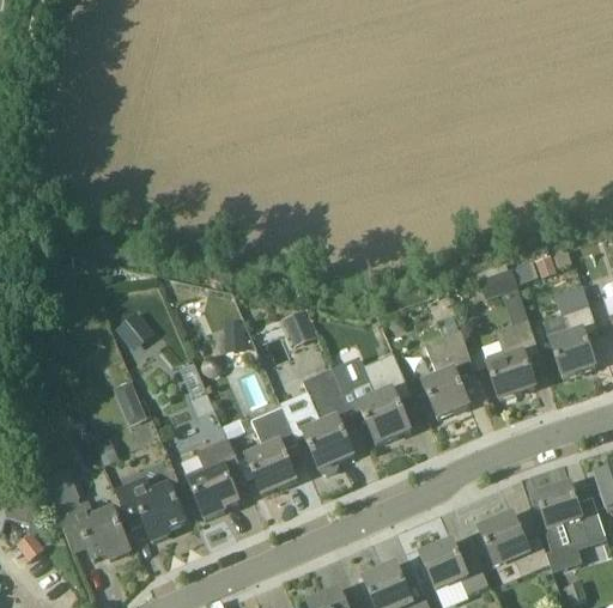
[(558,268),(572,263),(568,251),(553,256),(558,268)]
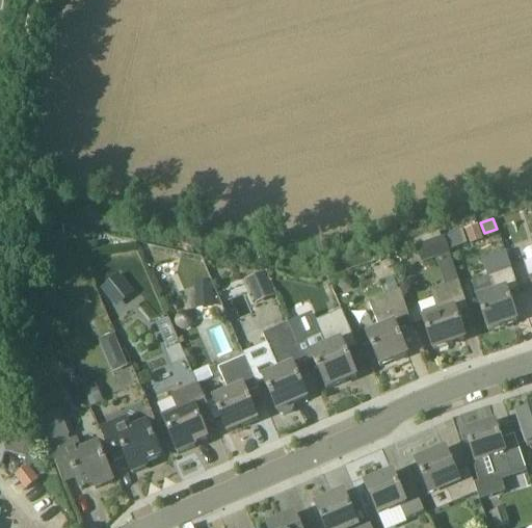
[(478,222),(464,227),(470,241),(483,237),(478,222)]
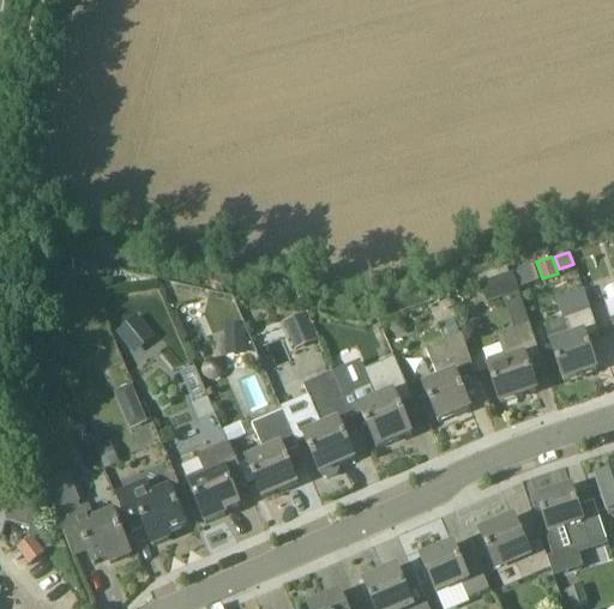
[(533,263),(512,270),(518,287),(537,279),(533,263)]
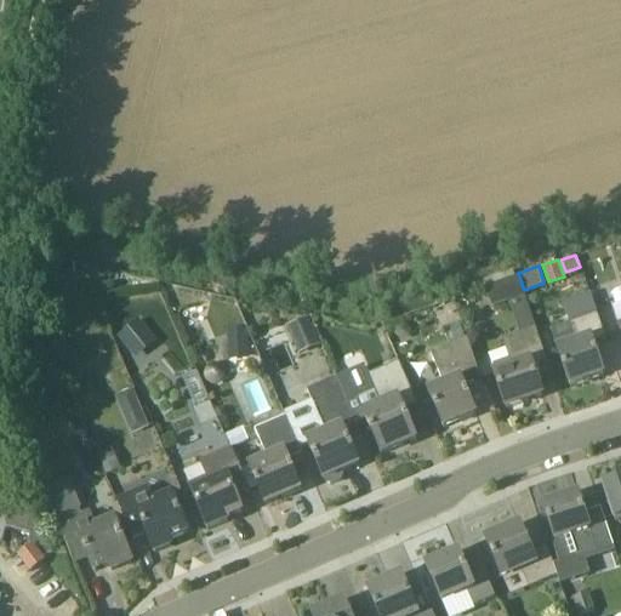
[(524,294),(517,273),(484,284),(491,304),(508,298),(524,294)]
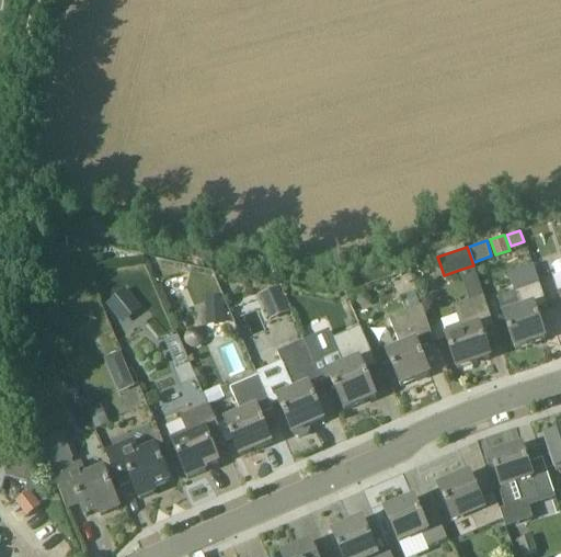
[(547,303),(539,280),(497,294),(515,347),(545,336),(535,306),(547,303)]
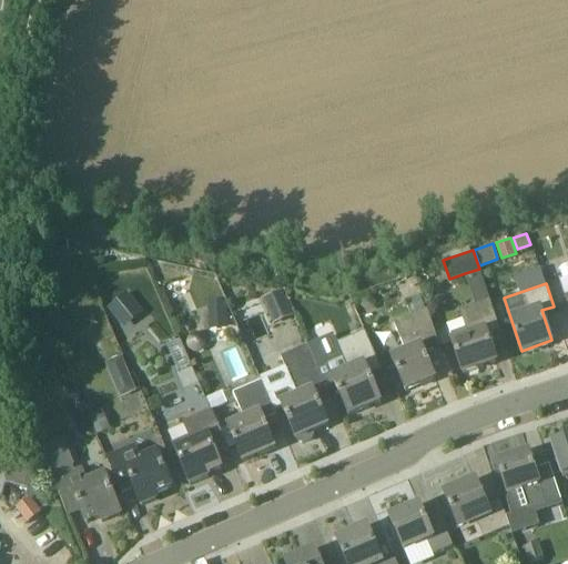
[(272,321),(293,312),(282,286),(261,295),(272,321)]
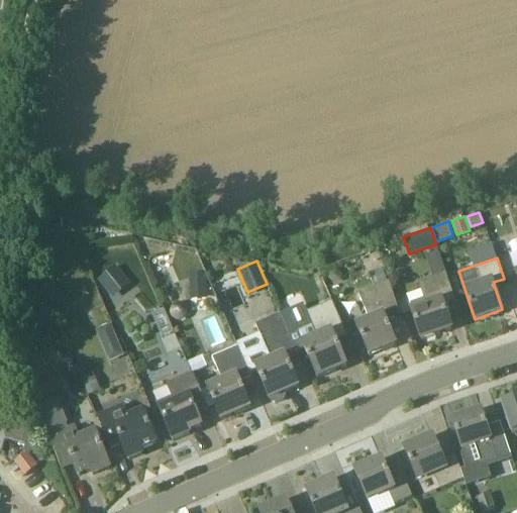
[(97,278),(112,297),(130,282),(115,263),(97,278)]
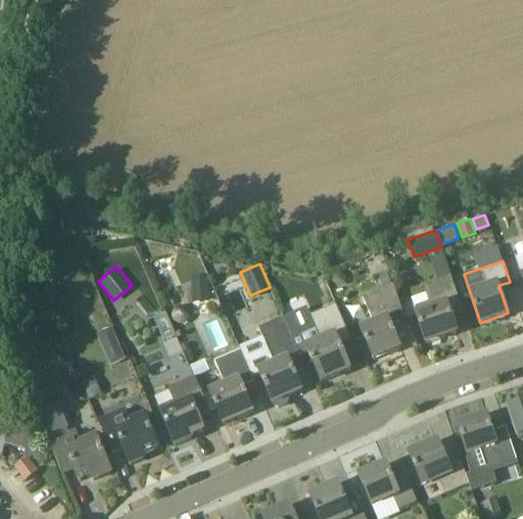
[(386,270),(378,273),(382,283),(390,279),(386,270)]
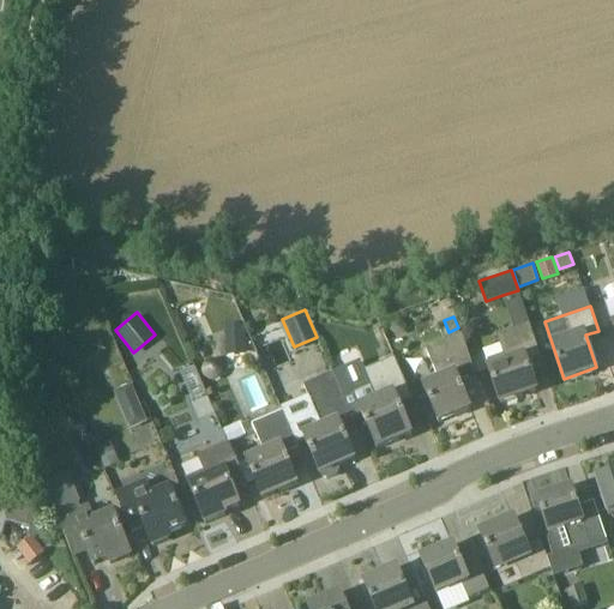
[(540,354),(529,320),(513,326),(497,331),(506,359),(488,365),(500,401),(536,389),(525,359),(540,354)]
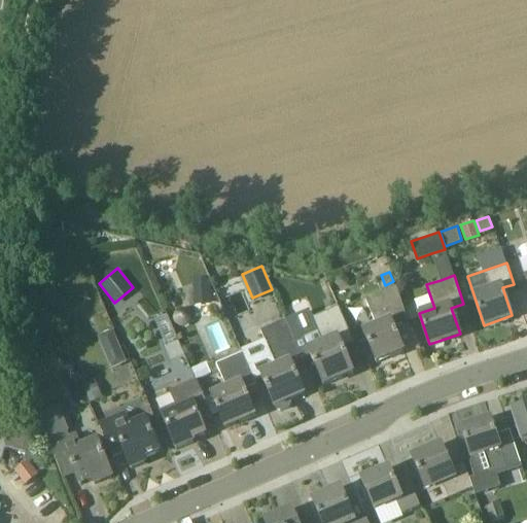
[(194,303),(211,303),(211,282),(194,283),(194,303)]
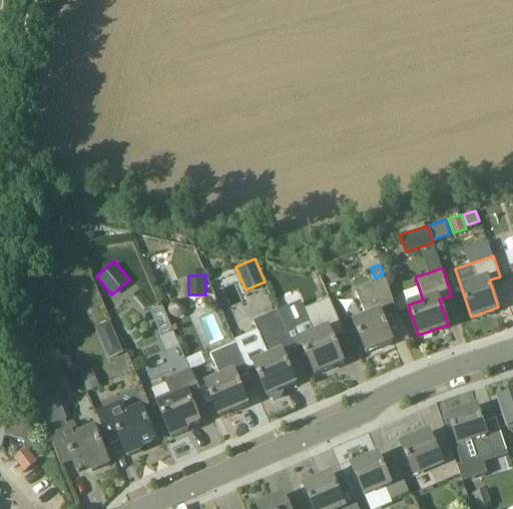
[(378,306),(392,300),(385,277),(356,290),(366,315),(354,321),(367,351),(393,340),(378,306)]
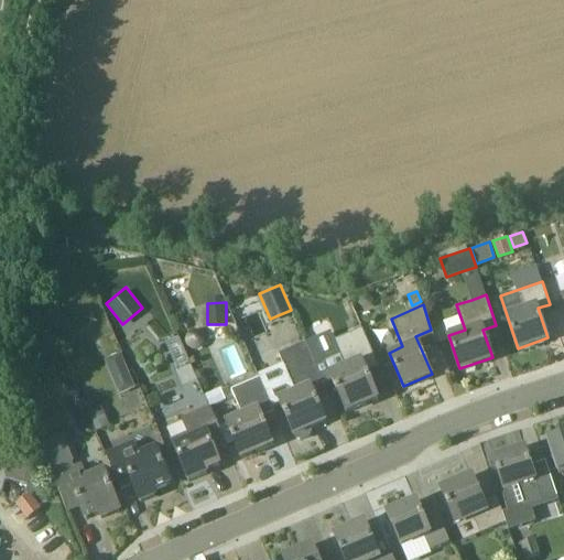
[(49,311),(53,322),(64,318),(60,307),(49,311)]
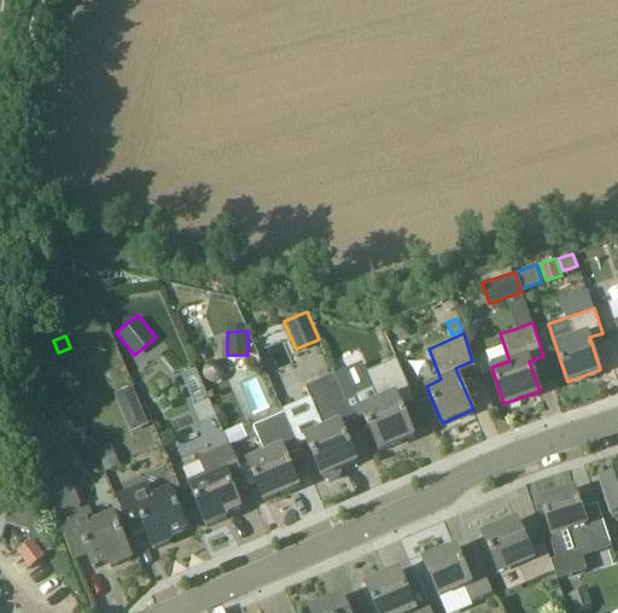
[(372,384),(354,392),(379,449),(414,435),(398,398),(412,392),(396,356),(366,369),(372,384)]
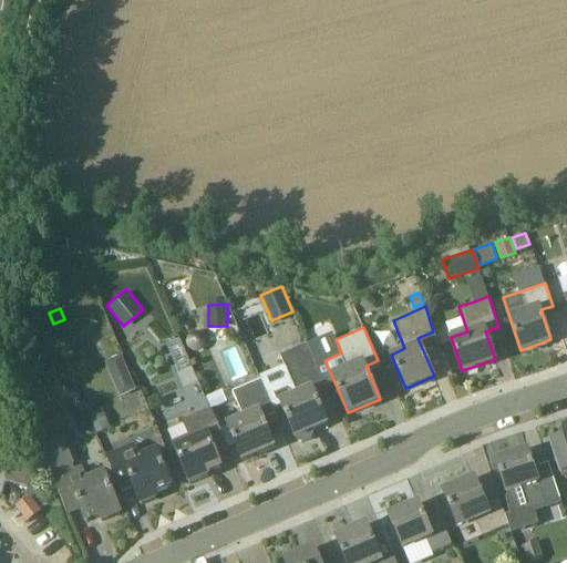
[(71,329),(69,330),(57,335),(61,345),(75,339),(71,329)]
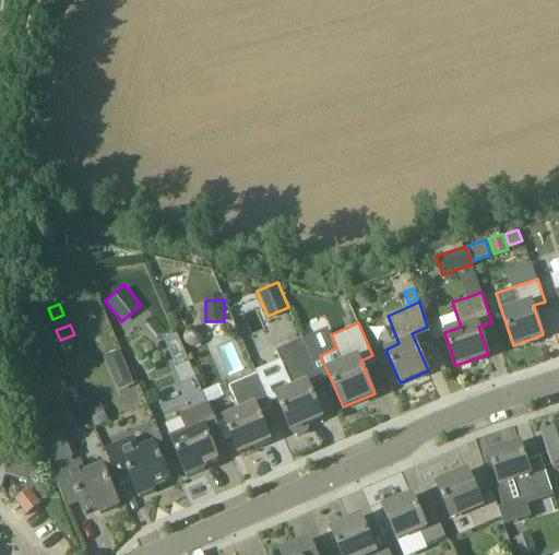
[(275,347),(293,388),(276,396),(293,433),(297,434),(307,429),(308,426),(307,423),(323,416),(308,382),(320,378),(301,337),(275,347)]
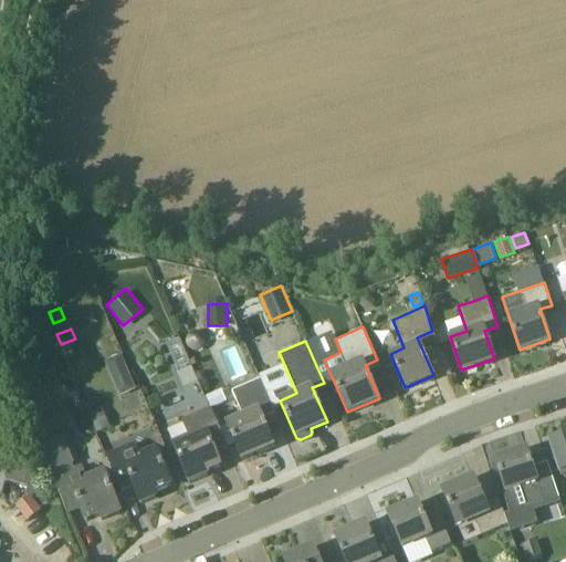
[(126,351),(108,355),(124,408),(142,404),(126,351)]
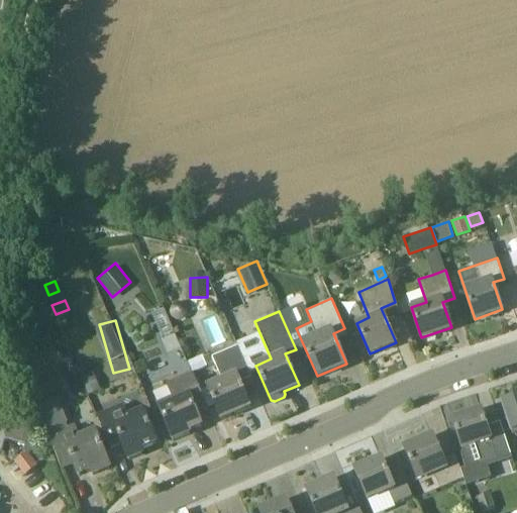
[(250,405),(239,380),(237,375),(248,371),(237,344),(211,355),(221,379),(207,385),(221,418),(250,405)]
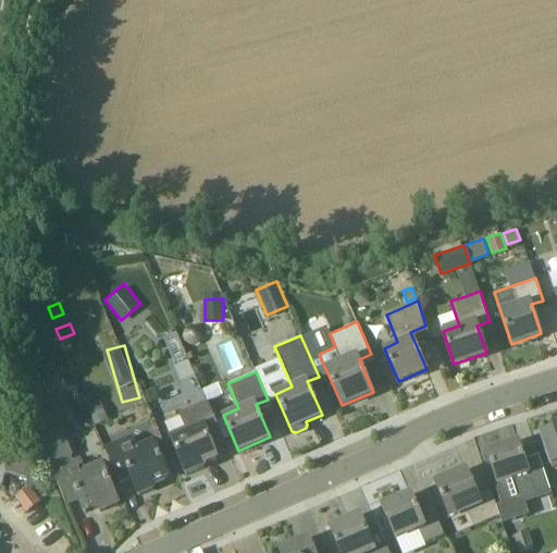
[(86,402),(95,424),(109,418),(99,396),(86,402)]
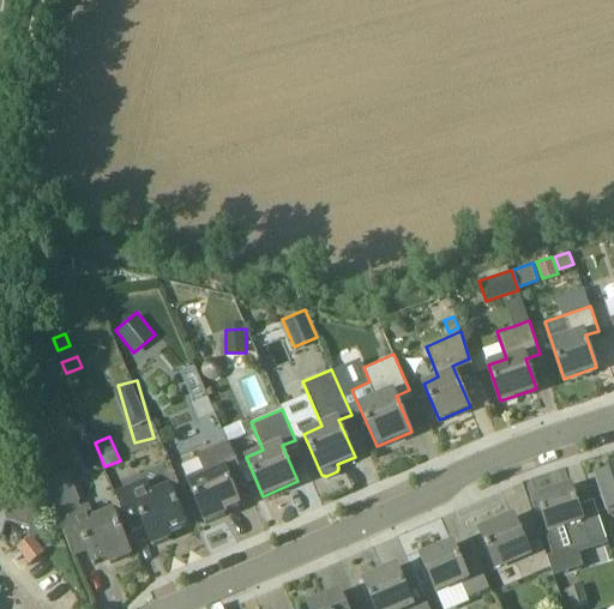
[(239,504),(238,499),(234,490),(246,484),(227,441),(198,454),(205,472),(188,480),(205,520),(226,512),(224,510),(239,504)]
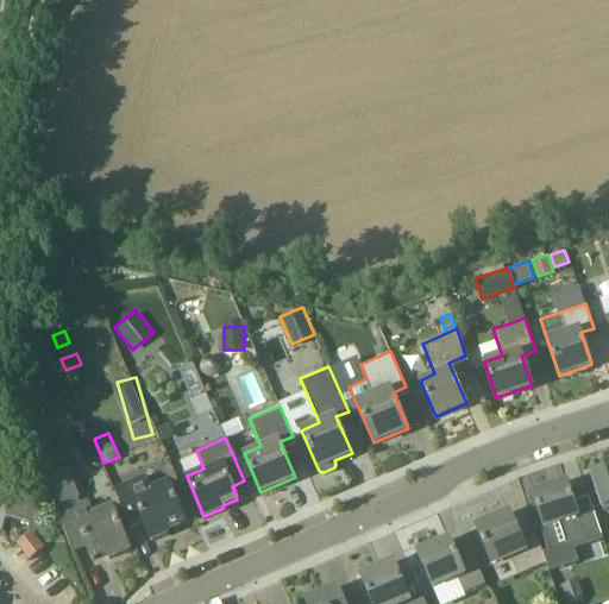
[(75,548),(87,543),(92,557),(107,551),(110,555),(129,547),(110,502),(90,510),(86,498),(80,501),(66,465),(44,474),(58,509),(75,548)]
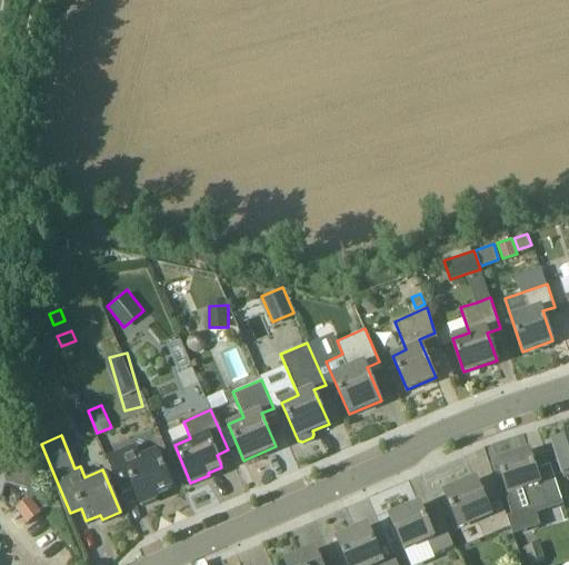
[(568,436),(552,442),(563,474),(568,472),(568,436)]
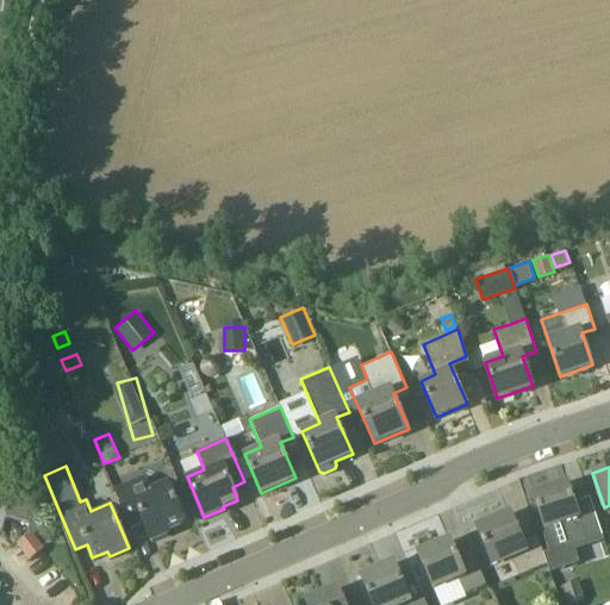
[(184,519),(182,515),(168,481),(149,488),(144,476),(114,490),(130,525),(143,519),(151,540),(168,532),(166,526),(184,519)]
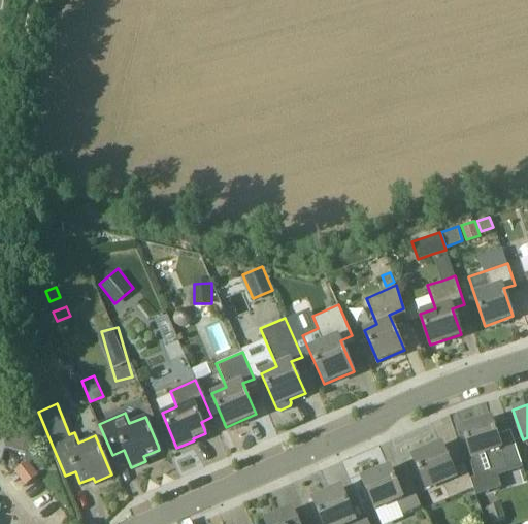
[(491,417),(462,427),(471,456),(468,457),(476,481),(477,481),(477,480),(493,476),(492,472),(522,462),(514,438),(500,443),(491,417)]
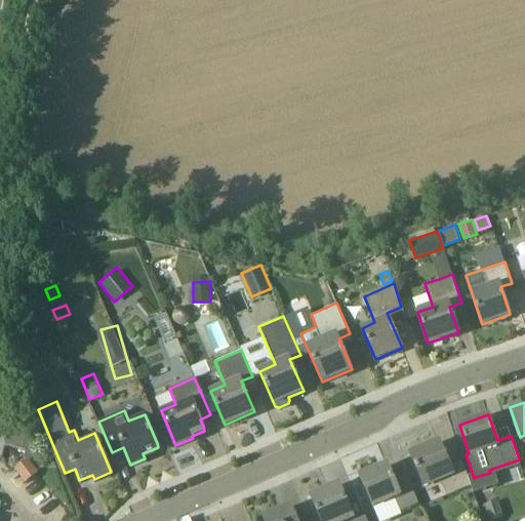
[(0,435),(0,454),(2,455),(5,444),(26,449),(24,455),(35,471),(43,466),(32,439),(8,434),(5,433),(1,432),(0,435)]
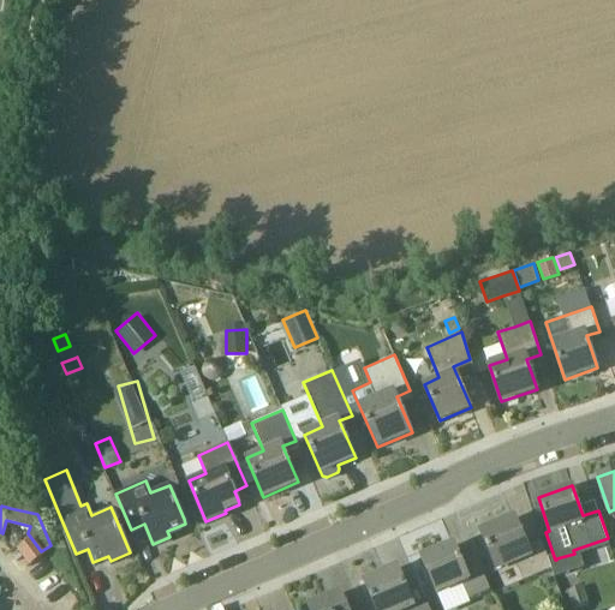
[(527,548),(514,516),(481,531),(497,569),(517,561),(524,579),(551,567),(542,538),(541,539),(542,542),(527,548)]
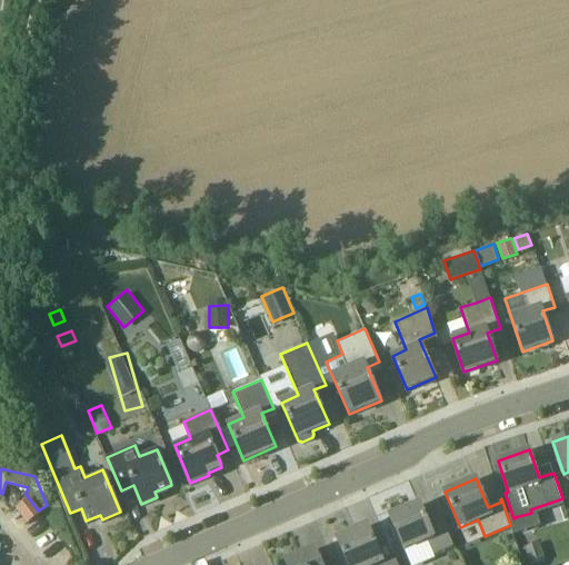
[(29,521),(40,513),(30,499),(19,507),(29,521)]
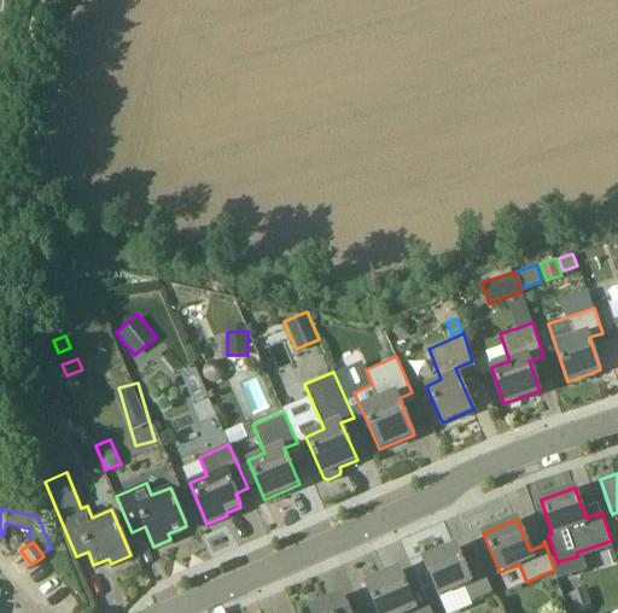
[(471,600),(491,590),(473,549),(460,555),(456,546),(424,560),(425,564),(439,595),(464,584),(471,600)]
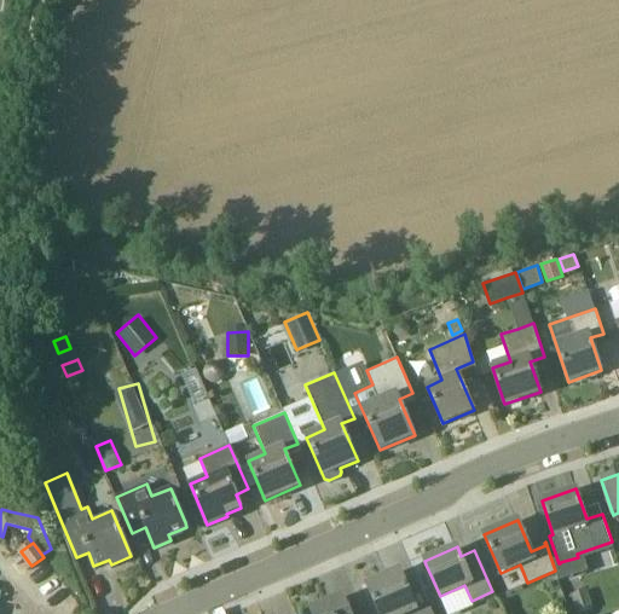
[(433,613),(431,607),(418,613),(401,575),(400,571),(368,585),(369,590),(379,613),(433,613)]
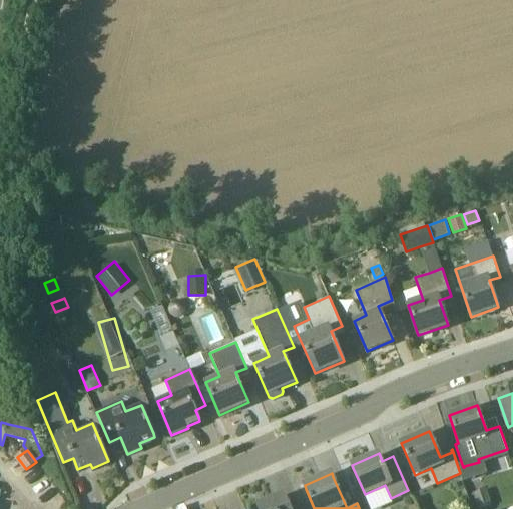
[(473,492),(478,507),(491,503),(486,488),(473,492)]
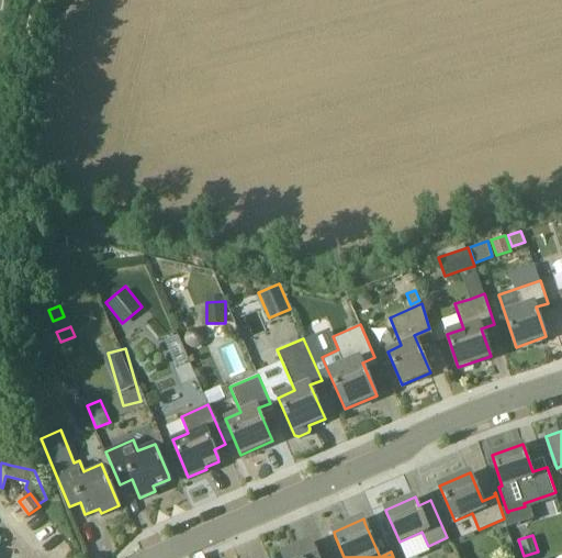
[(282,554),(283,557),(317,557),(311,542),(282,554)]
